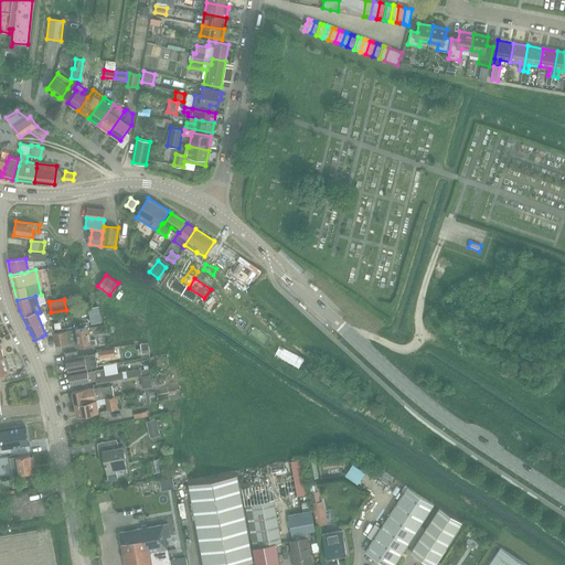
[(88,310),(92,326),(102,323),(98,308),(88,310)]
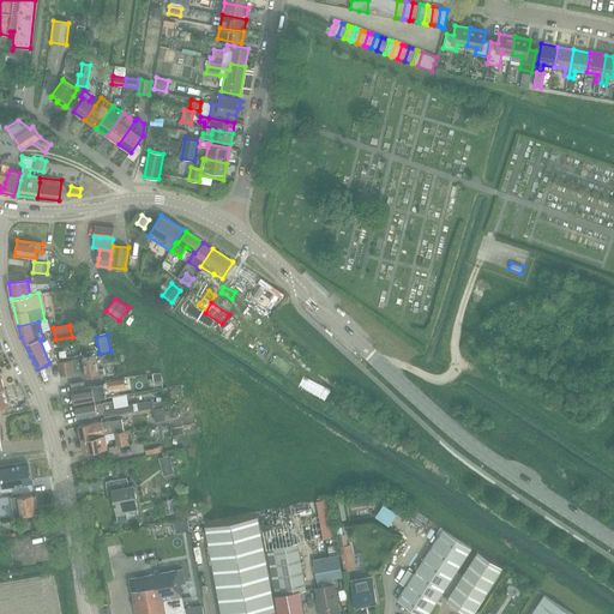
[(85,377),(104,374),(103,368),(98,369),(96,356),(83,357),(85,377)]
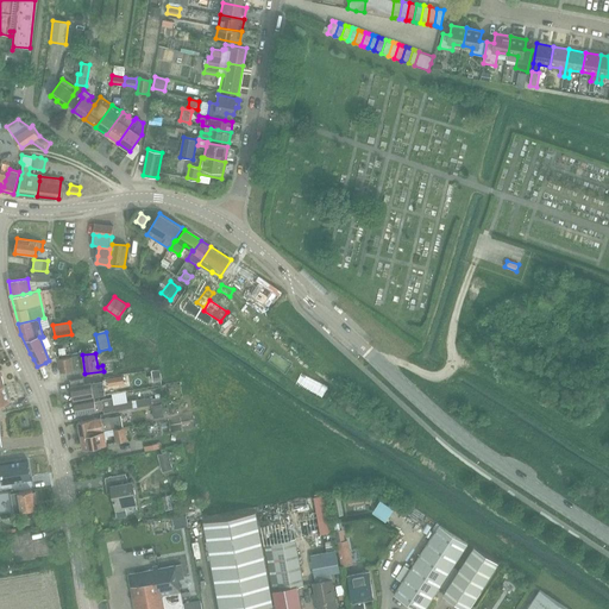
[(61,372),(73,371),(70,357),(58,359),(61,372)]
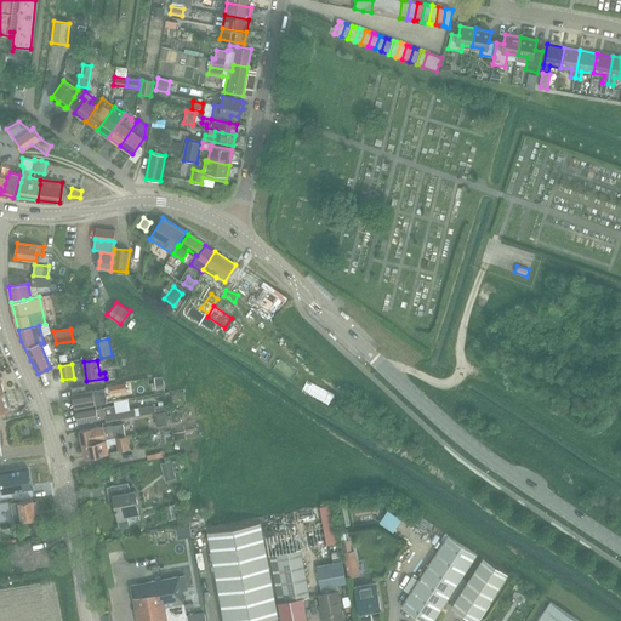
[(84,385),(70,387),(74,409),(96,405),(106,403),(103,391),(102,388),(85,392),(84,385)]
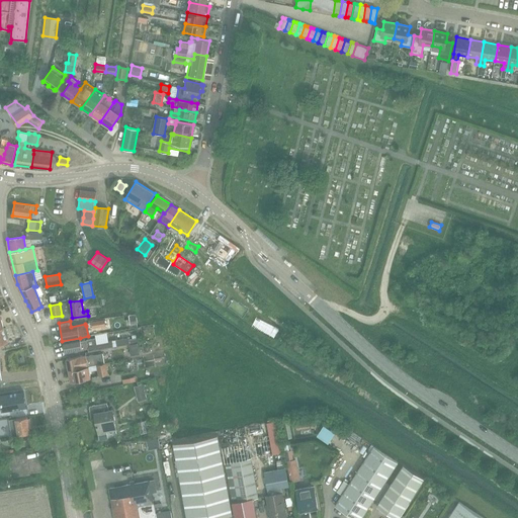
[(105,339),(117,338),(117,330),(105,331),(105,339)]
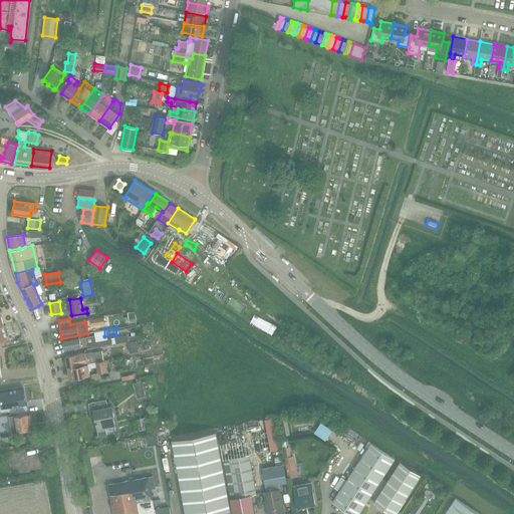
[(79,335),(61,338),(63,349),(86,345),(86,348),(92,347),(110,344),(127,341),(126,334),(109,337),(94,340),(93,335),(84,337),(79,338),(79,335)]
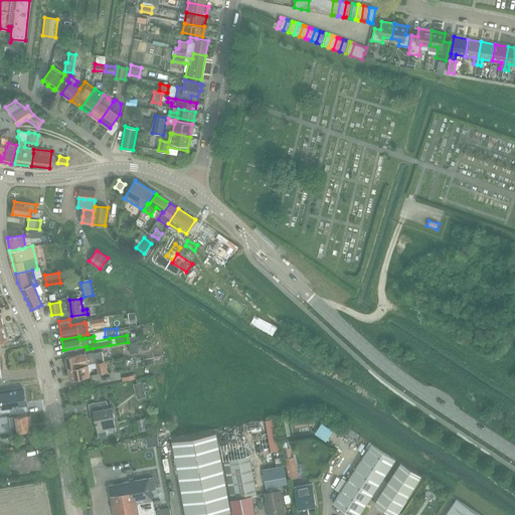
[(129,352),(137,351),(136,342),(127,343),(129,352)]
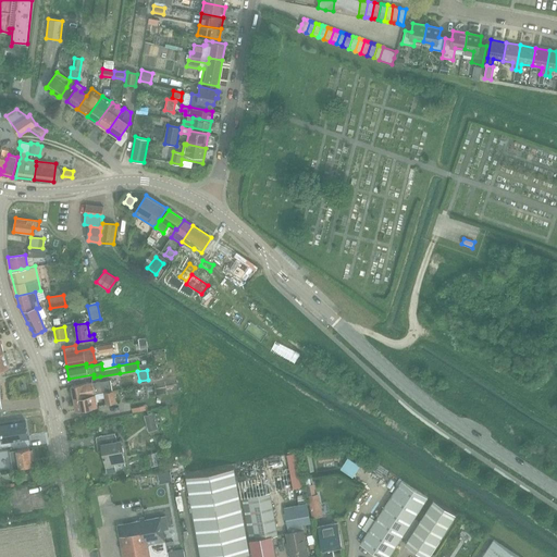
[(93,383),(91,381),(71,385),(73,397),(97,393),(113,390),(113,388),(111,388),(109,379),(93,383)]
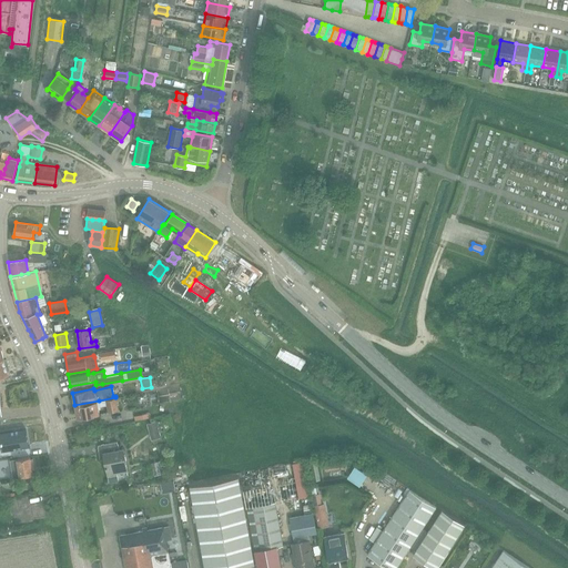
[(128,392),(118,395),(121,407),(131,405),(128,392)]
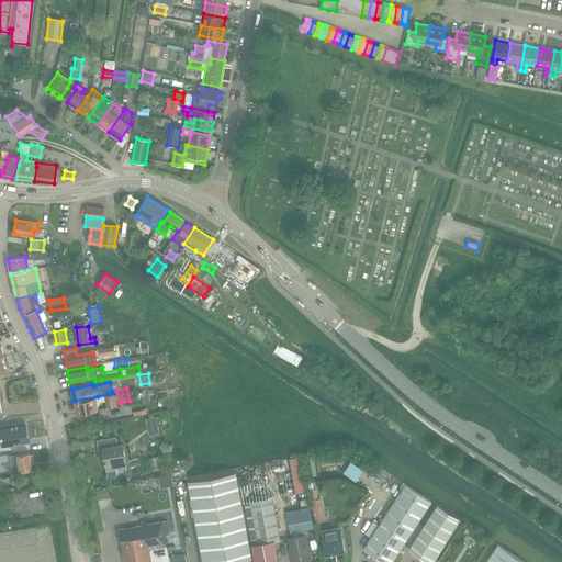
[(76,412),(98,407),(96,401),(105,398),(107,406),(116,404),(114,393),(98,396),(74,401),(76,412)]
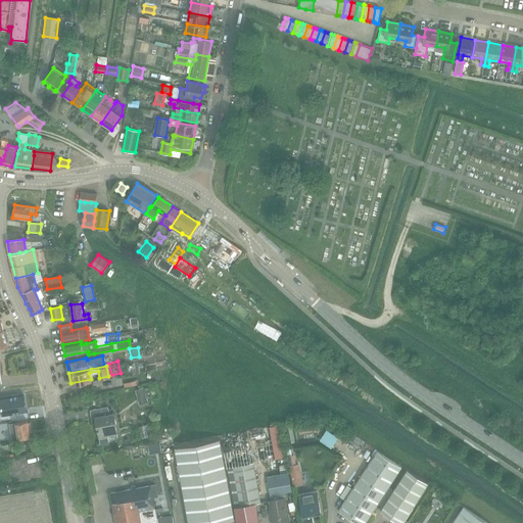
[(151,399),(159,395),(153,383),(145,387),(151,399)]
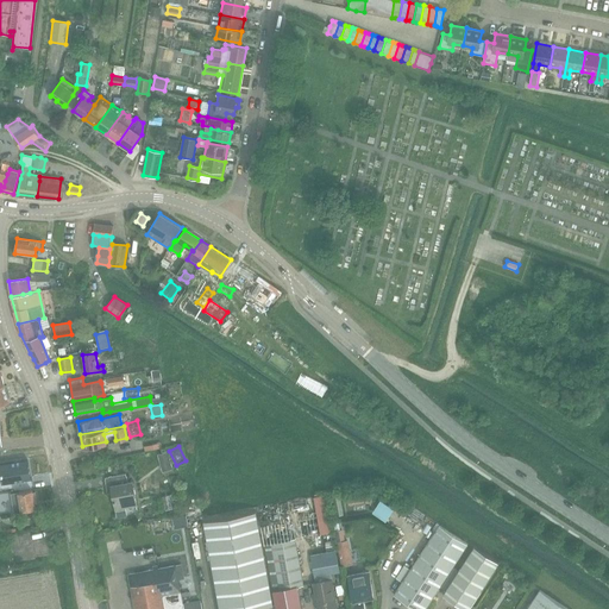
[(167,452),(157,454),(162,472),(171,470),(167,452)]
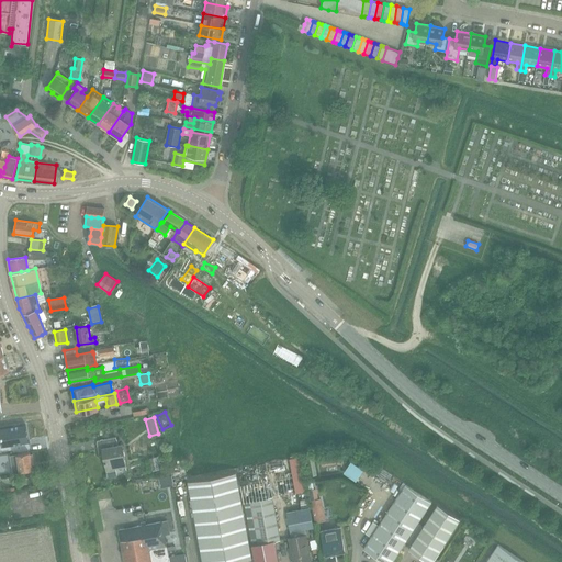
[(25,424),(0,427),(0,428),(1,428),(3,445),(1,446),(29,441),(25,424)]
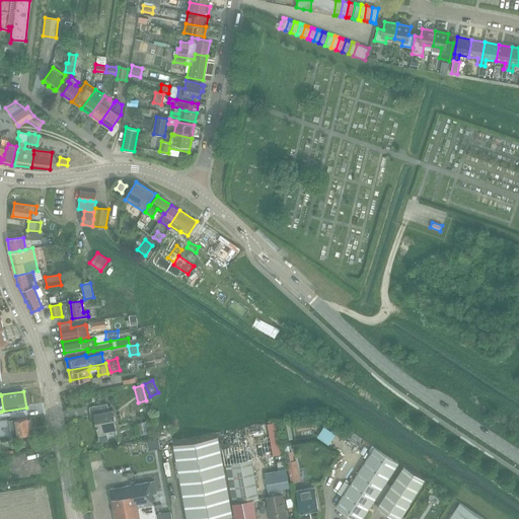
[(108,439),(106,431),(116,430),(112,410),(108,410),(106,402),(89,405),(90,414),(94,413),(99,441),(108,439)]
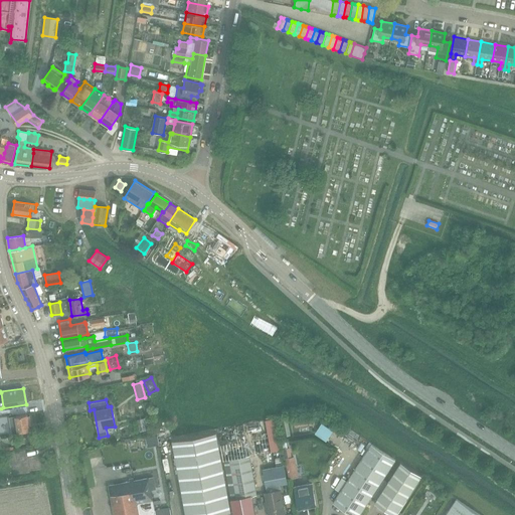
[(28,416),(28,414),(9,417),(10,423),(12,434),(30,431),(29,423),(31,423),(30,415),(28,416)]
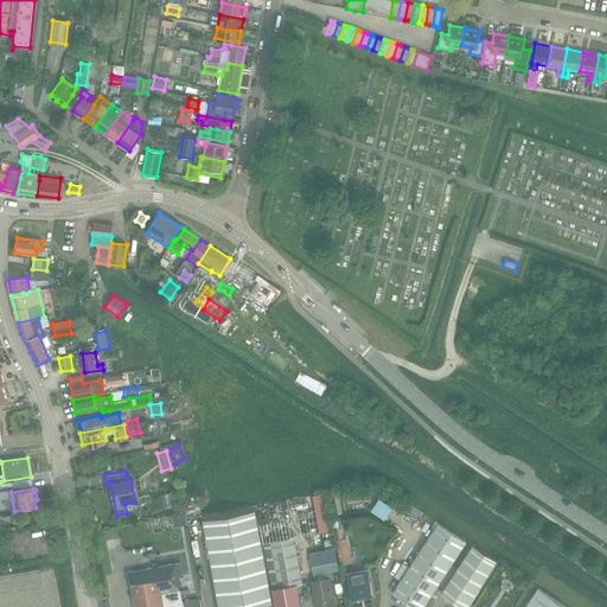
[(338,503),(336,491),(321,493),(325,506),(338,503)]
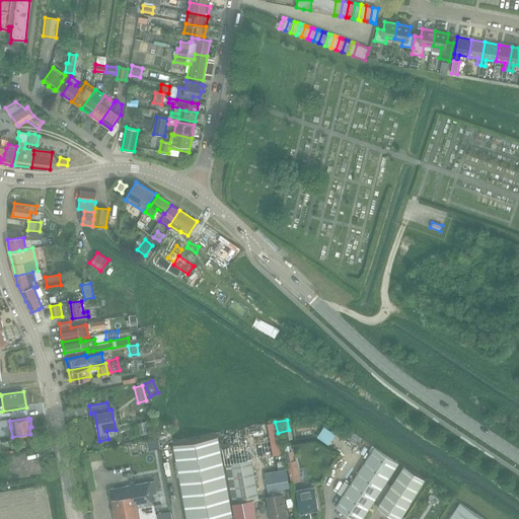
[(355,438),(359,441),(365,431),(360,429),(355,438)]
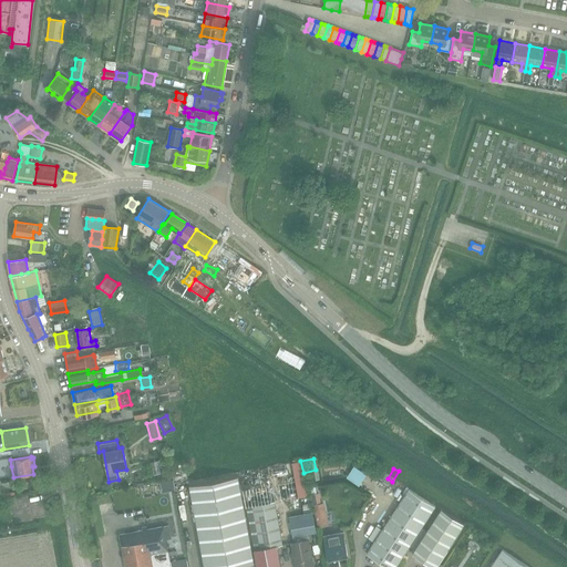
[(256,482),(282,478),(281,473),(256,475),(256,482)]
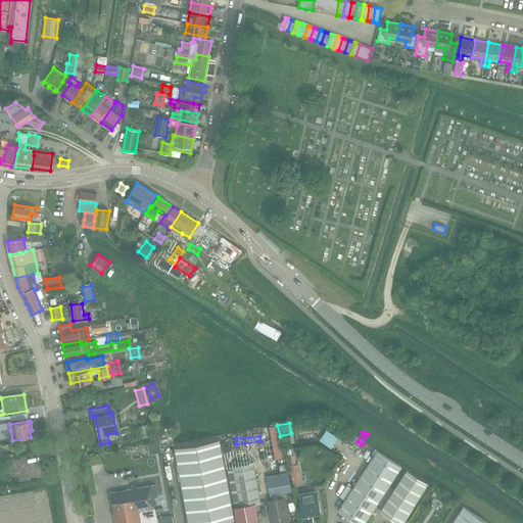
[(220,439),(175,447),(188,522),(222,522),(223,522),(235,519),(220,439)]
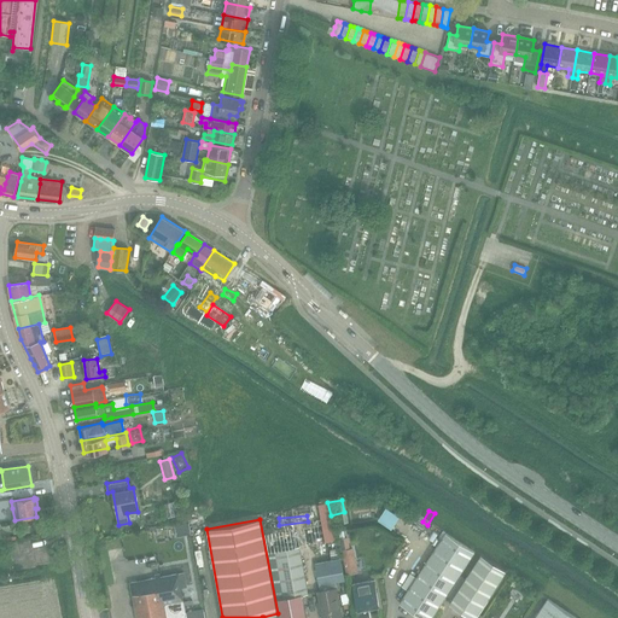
[(408,590),(400,604),(421,617),(431,617),(474,552),(445,534),(417,578),(410,573),(402,587),(408,590)]
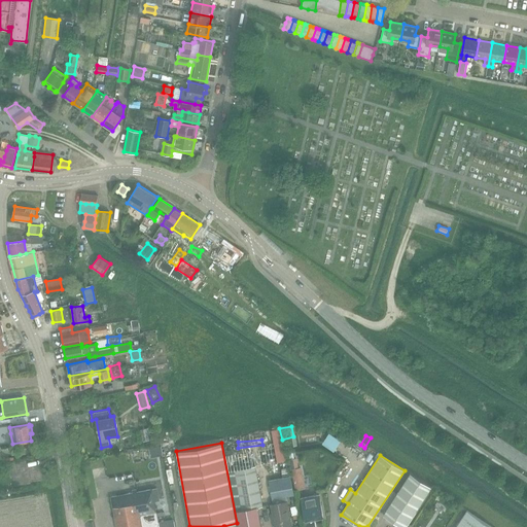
[(296,461),(287,461),(288,475),(297,475),(296,461)]
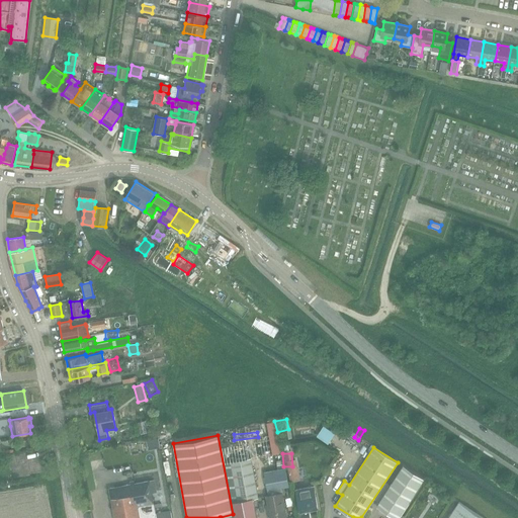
[(231,461),(225,462),(233,502),(253,499),(258,498),(251,457),(231,461)]
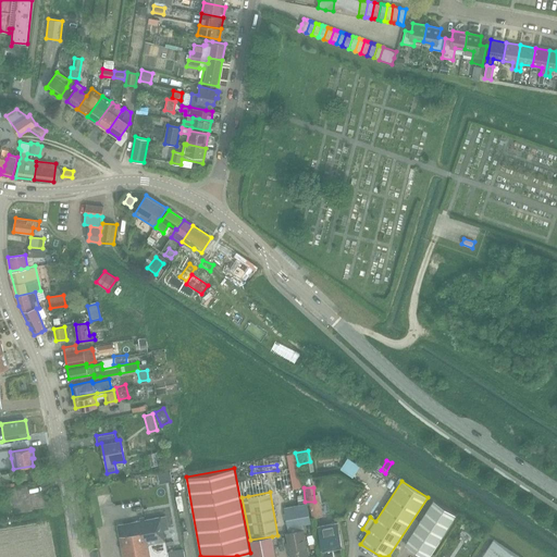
[(405,544),(424,556),(428,556),(456,515),(434,500),(405,544)]
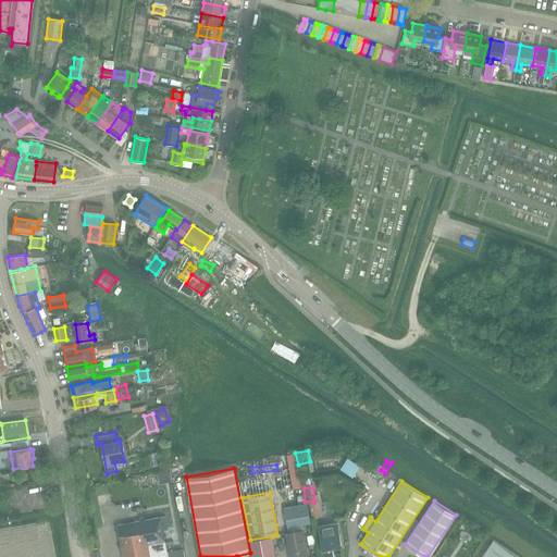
[(308,509),(285,514),(288,533),(286,533),(291,556),(300,556),(308,556),(304,532),(307,532),(306,527),(311,525),(308,509)]
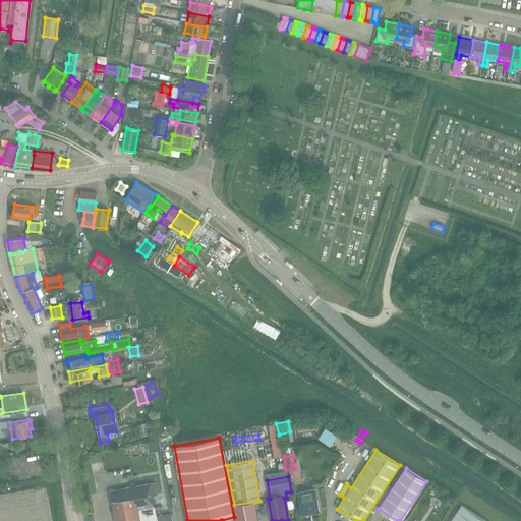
[(149,484),(111,491),(115,520),(173,520),(172,515),(167,516),(167,515),(157,517),(157,516),(156,516),(152,495),(151,496),(149,484)]
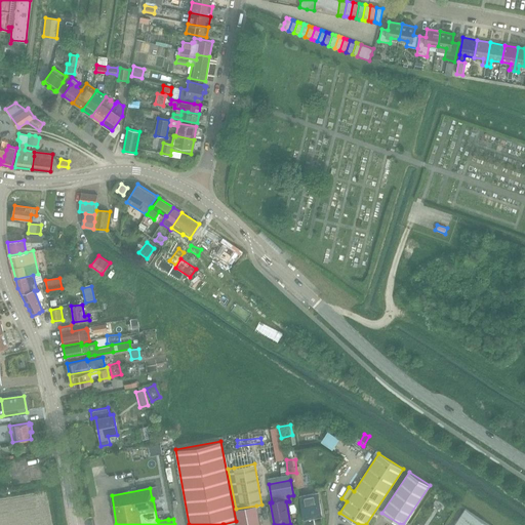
[(315,524),(314,518),(322,516),(318,492),(299,496),(304,518),(301,519),(303,524),(315,524)]
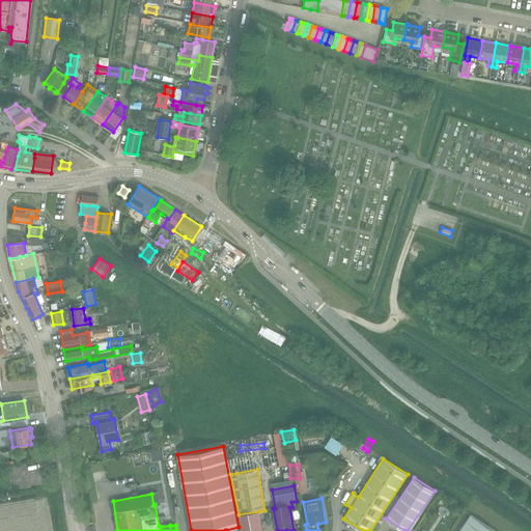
[(262,530),(259,511),(239,514),(241,530),(262,530)]
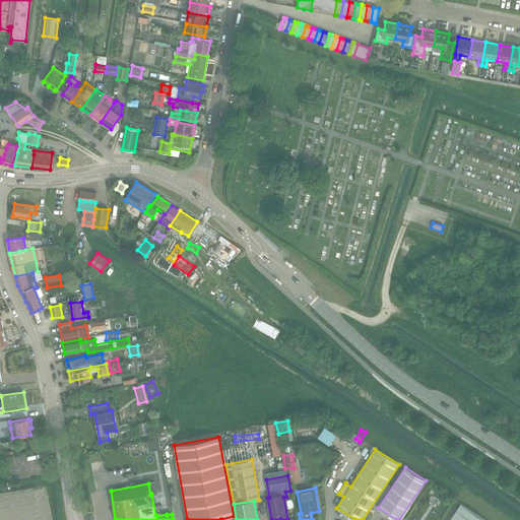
[(450,519),(484,519),(460,504),(450,519)]
